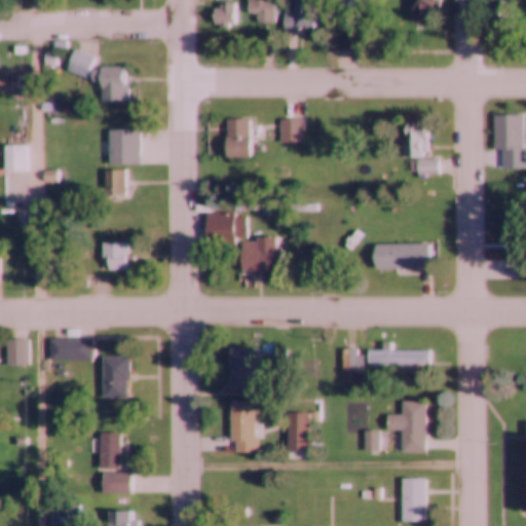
[(274,25),(273,0),(248,0),(249,25),(274,25)]
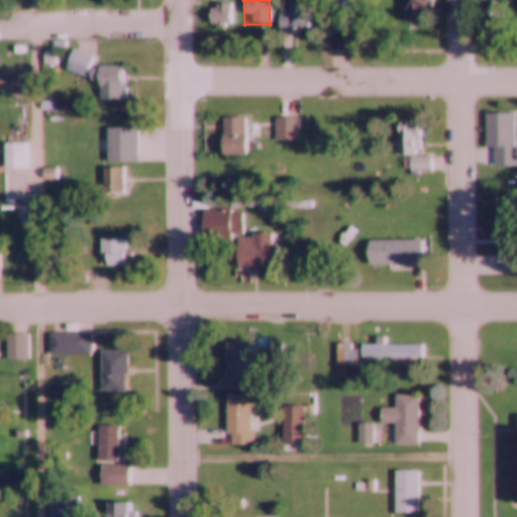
[(288,0),(289,29),(309,29),(309,0),(288,0)]
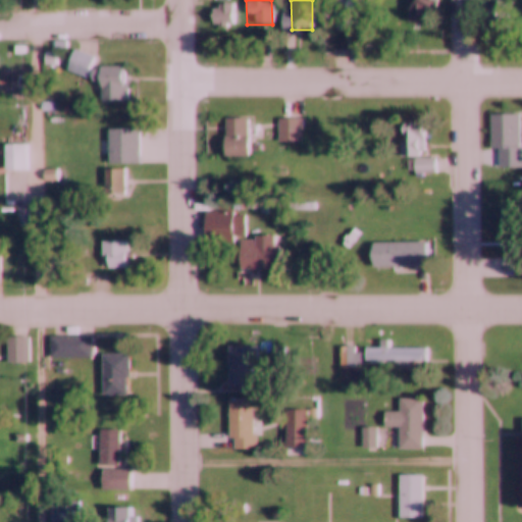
[(407,0),(407,20),(436,20),(435,0),(407,0)]
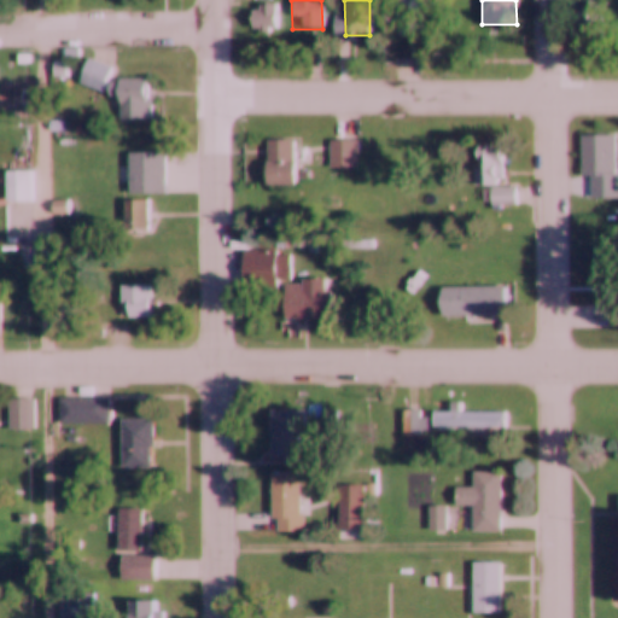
[(251,33),(279,33),(279,6),(251,6),(251,33)]
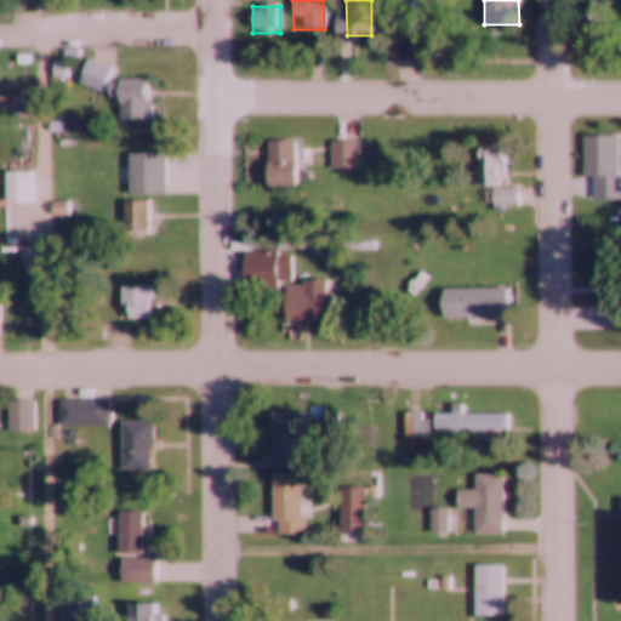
[(89,61),(78,85),(103,95),(115,69),(89,61)]
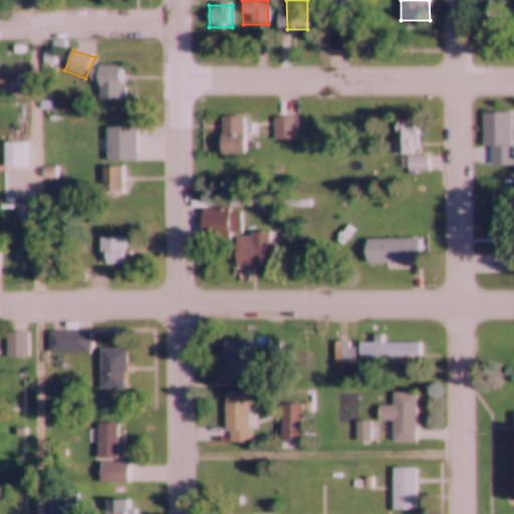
[(0,88),(18,88),(18,75),(0,75),(0,88)]
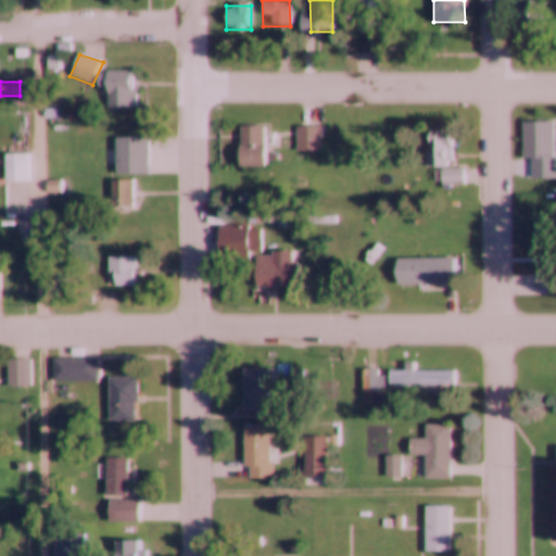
[(522,160),(532,160),(532,180),(555,179),(555,122),(522,122),(522,160)]
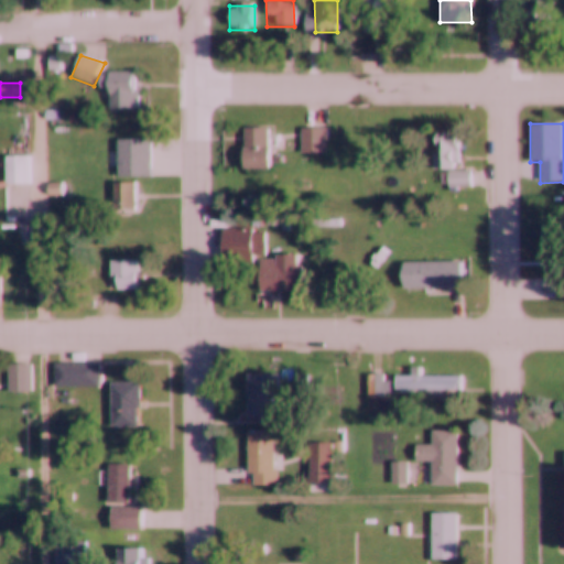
[(268,128),(242,128),(242,169),(268,169),(268,128)]
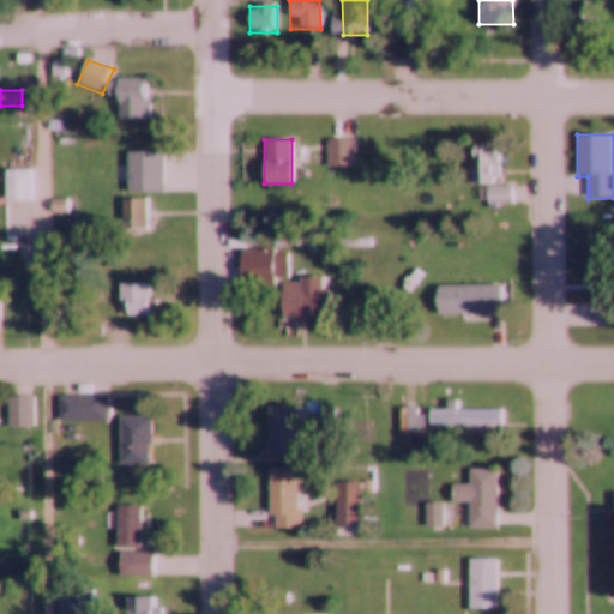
[(356,168),(356,140),(327,140),(327,168),(356,168)]
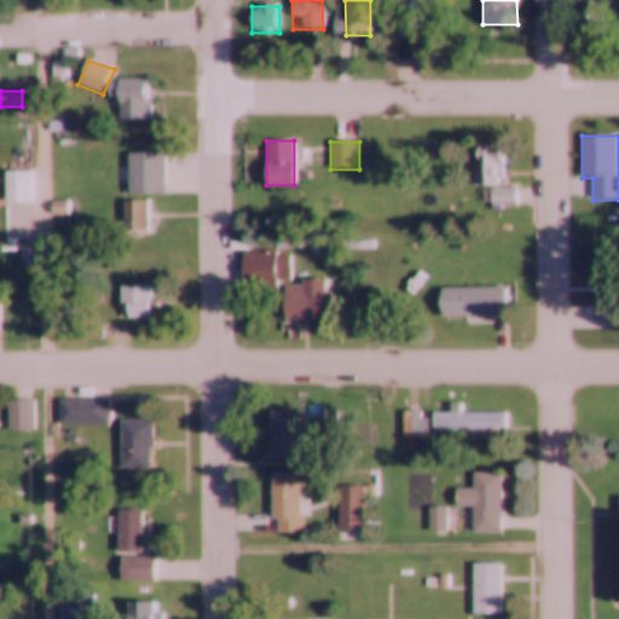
[(503,144),(475,144),(475,186),(503,186),(503,144)]
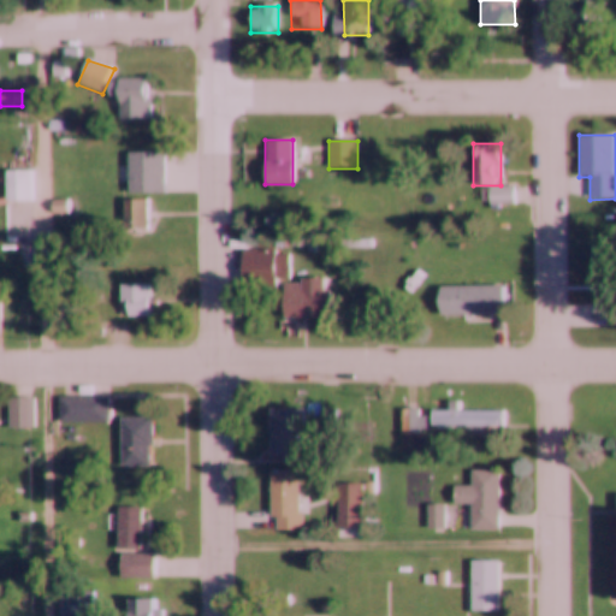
[(126,153),(128,193),(166,194),(166,153),(126,153)]
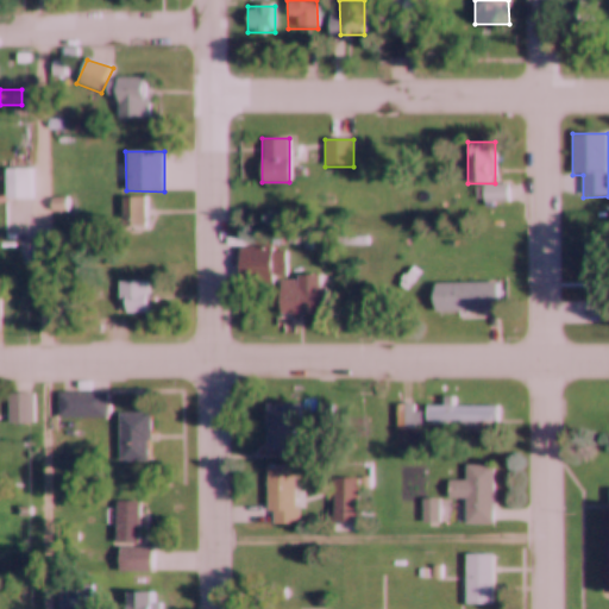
[(33,170),(6,170),(6,201),(33,201),(33,170)]
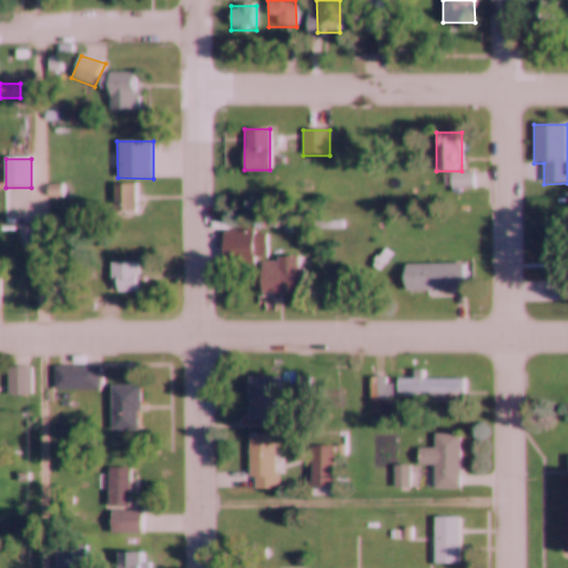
[(449,173),(449,189),(474,189),(474,173),(449,173)]
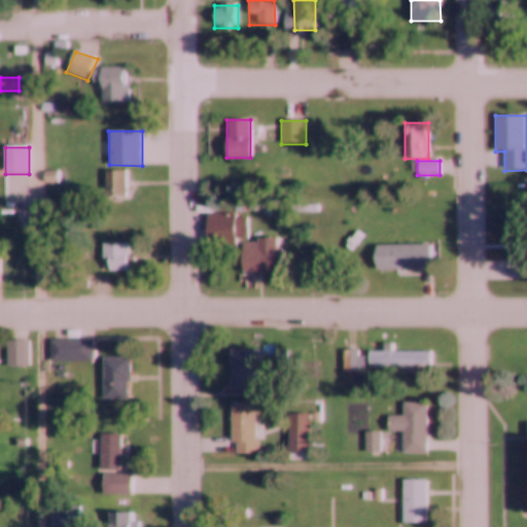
[(103,170),(104,196),(127,196),(127,171),(103,170)]
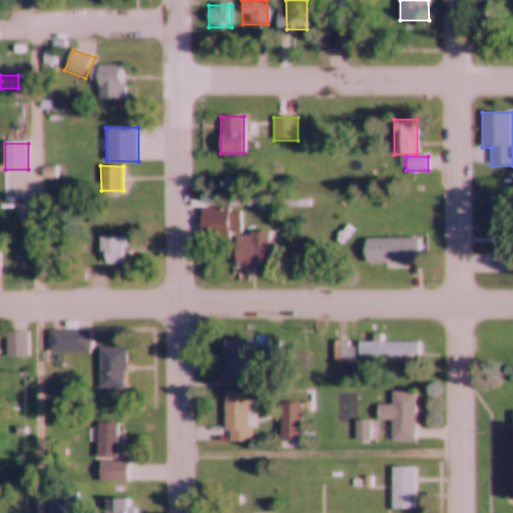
[(491,206),(491,244),(511,244),(511,206),(491,206)]
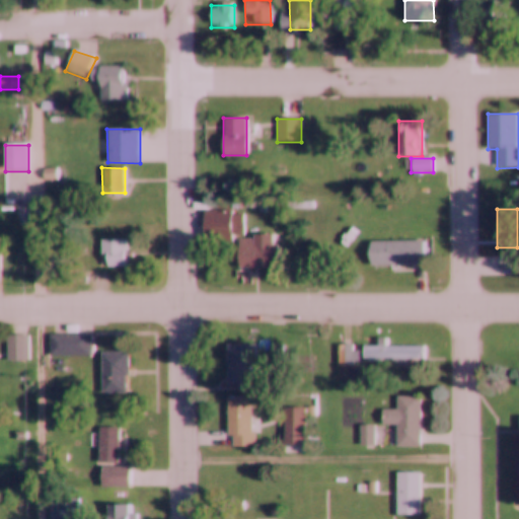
[(237,242),(237,270),(277,270),(277,237),(235,237),(235,210),(205,210),(205,243),(237,242)]
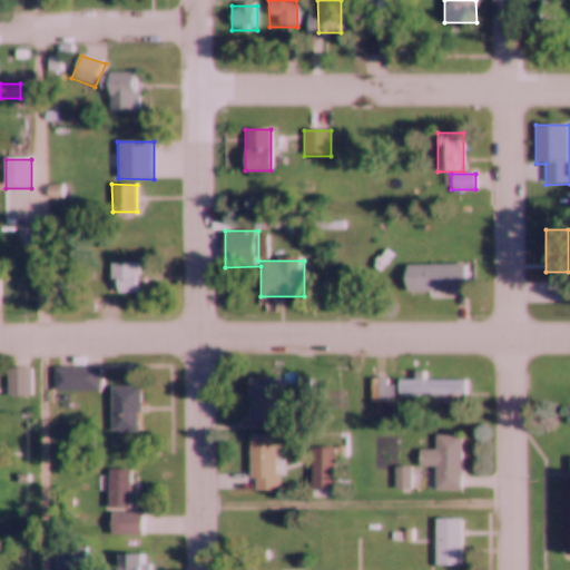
[(110,263),(111,290),(139,290),(139,263),(110,263)]
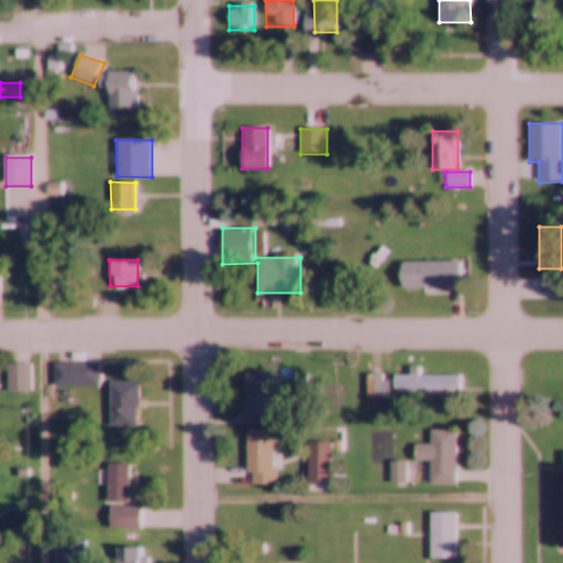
[(457,260),(459,286),(401,288),(400,261),(457,260)]
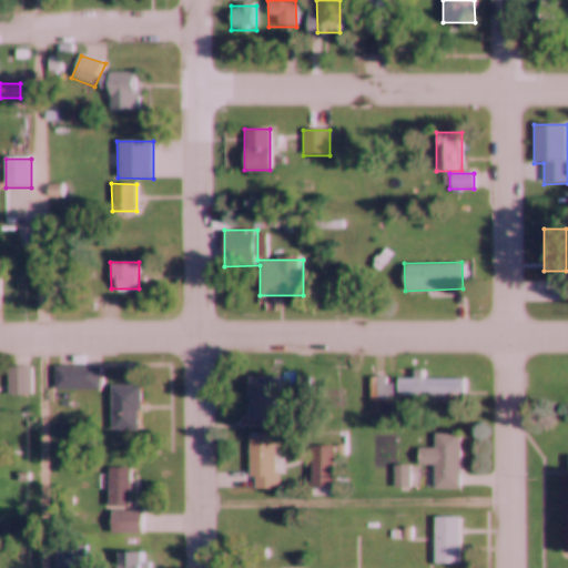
[(54,366),(56,389),(104,388),(103,365),(54,366)]
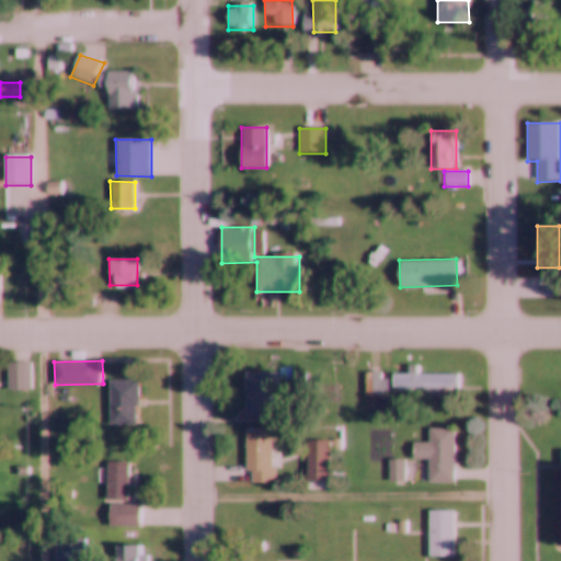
[(32,390),(32,362),(8,362),(8,390),(32,390)]
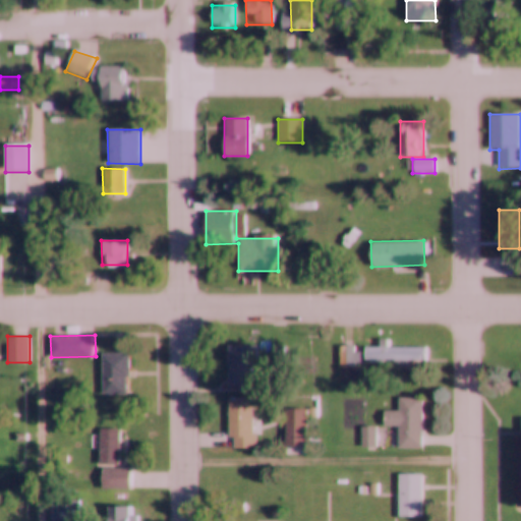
[(256,345),(228,345),(228,389),(256,389),(256,345)]
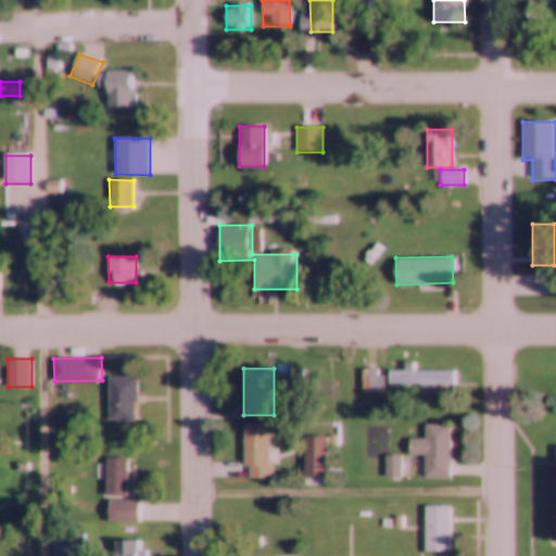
[(362,369),(362,392),(379,392),(379,369),(362,369)]
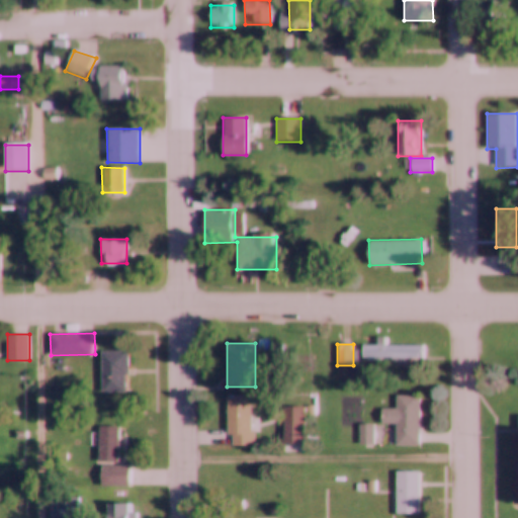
[(362,345),(362,359),(423,359),(423,346),(362,345)]
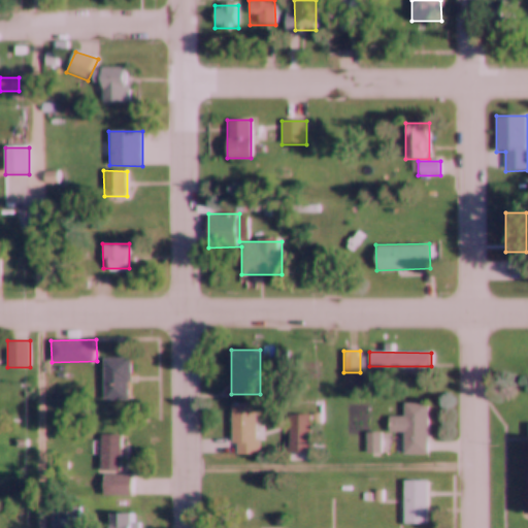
[(103,360),(104,403),(129,403),(128,383),(130,383),(130,359),(103,360)]
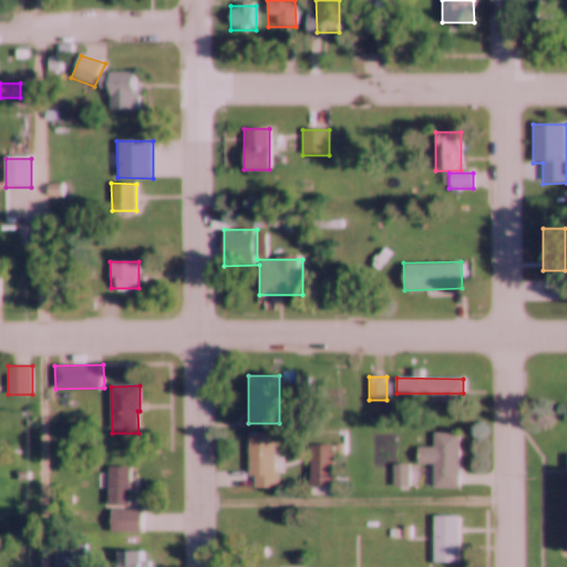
[(250,434),(250,488),(278,488),(278,434),(250,434)]
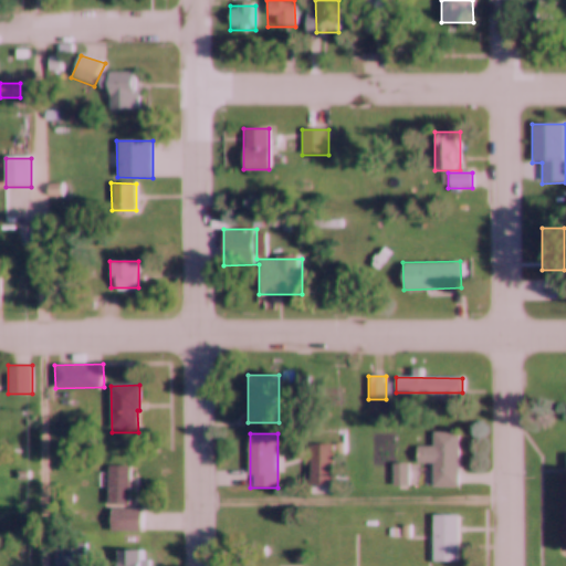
[(416,448),(416,463),(432,464),(432,489),(460,489),(458,433),(432,433),(432,448),(416,448)]
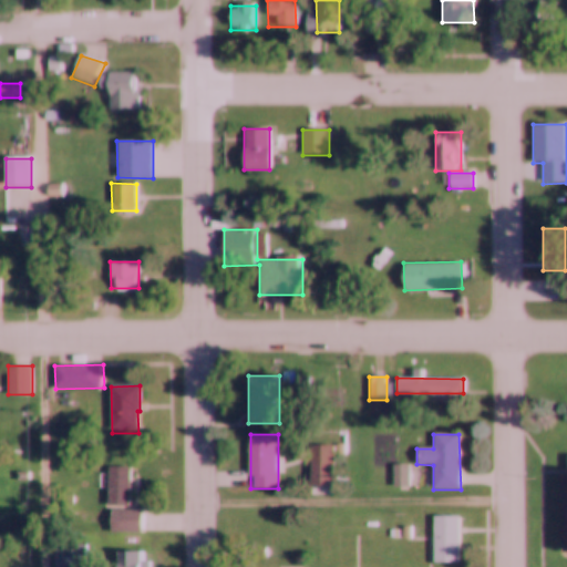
[(333,446),(310,446),(310,486),(333,486),(333,446)]
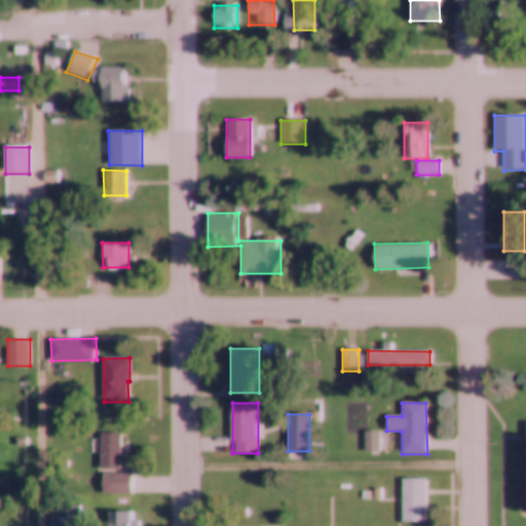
[(120,473),(121,435),(100,434),(99,494),(132,495),(133,473),(120,473)]
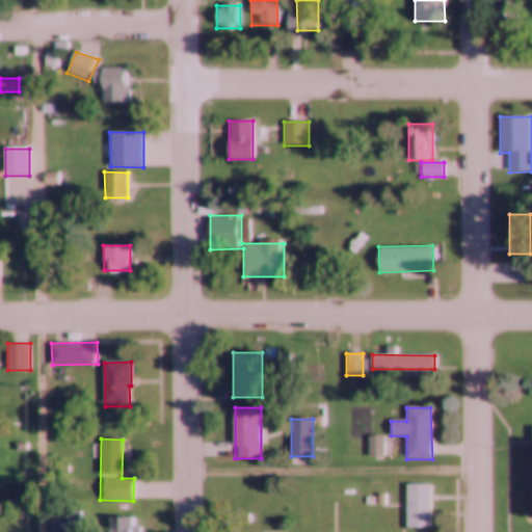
[(405,484),(407,529),(431,528),(431,484),(405,484)]
